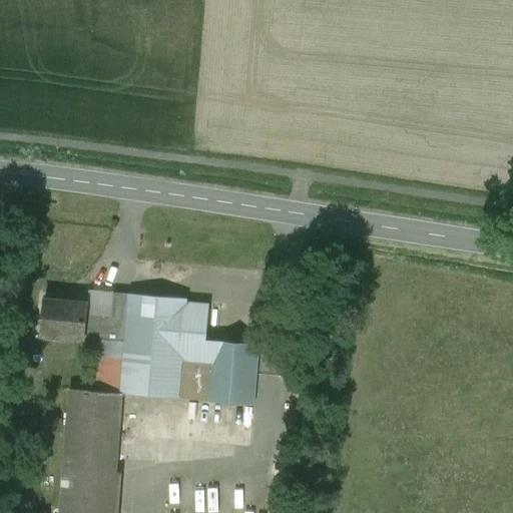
[(87,314),(112,316),(114,293),(89,290),(88,304),(87,314)]
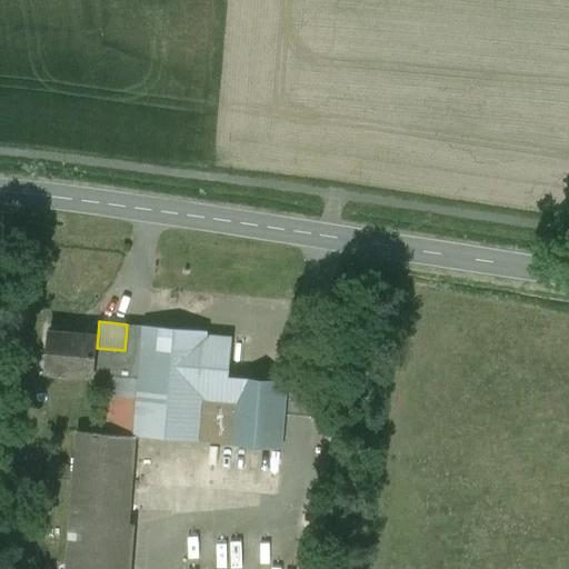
[(145,326),(127,325),(125,350),(142,351),(145,326)]
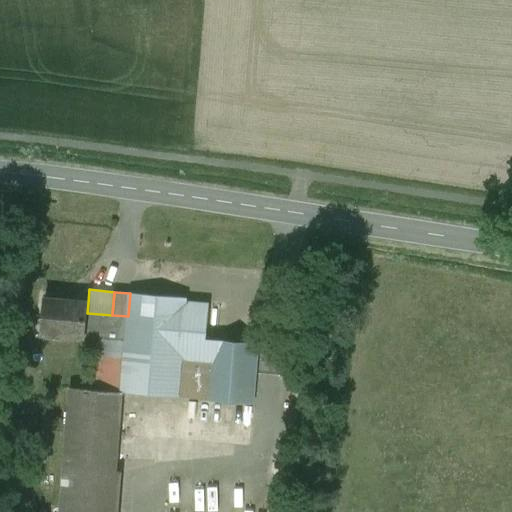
[(186,297),(130,293),(128,316),(126,334),(183,339),(186,302),(186,297)]
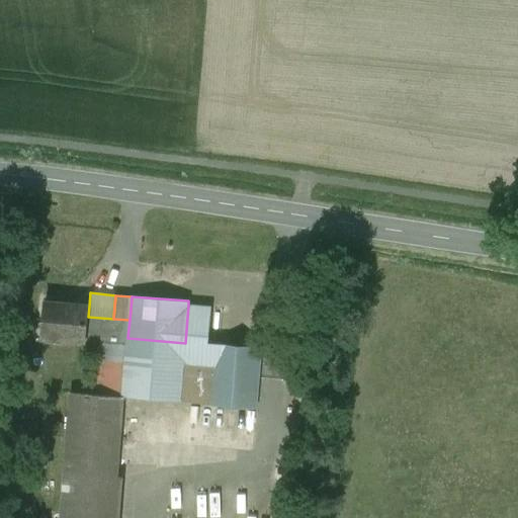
[(89,307),(46,303),(42,338),(86,341),(88,317),(89,307)]
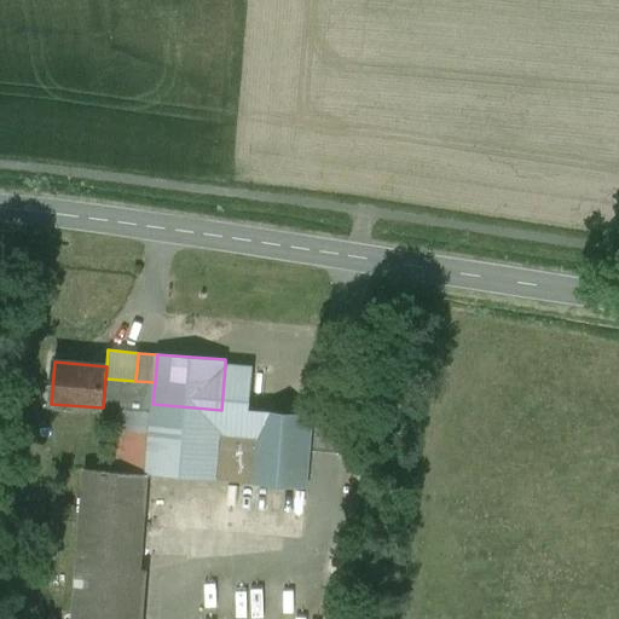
[(254,368),(225,365),(221,410),(258,412),(258,410),(250,409),(254,368)]
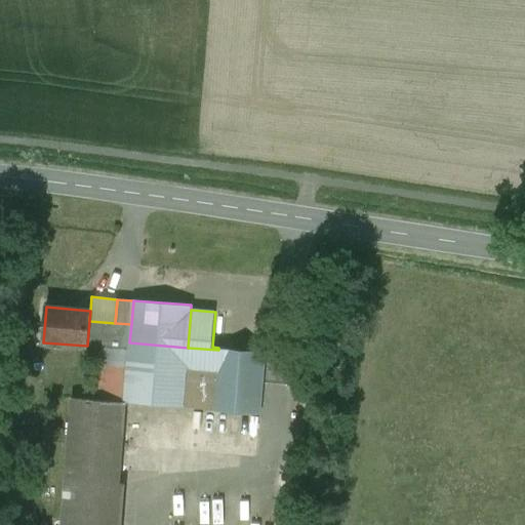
[(115,323),(89,321),(87,346),(104,348),(129,350),(129,342),(131,324),(115,323)]
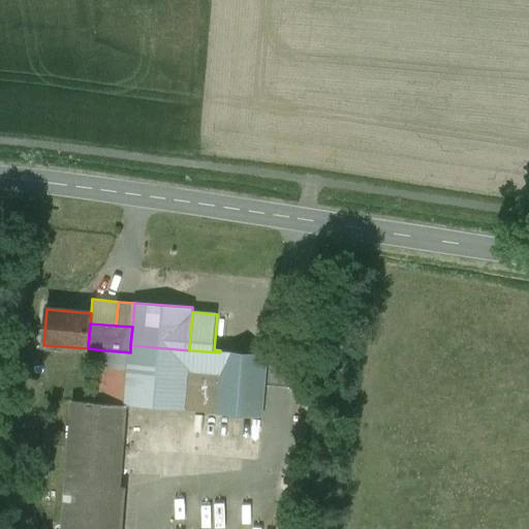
[(189,350),(130,345),(130,352),(126,405),(126,406),(128,406),(185,410),(188,373),(189,350)]
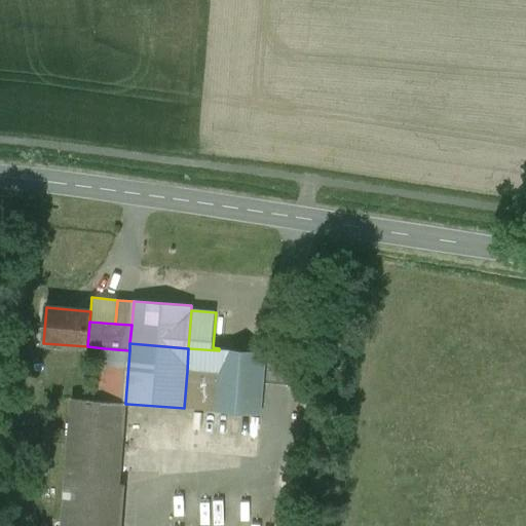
[(129,350),(104,348),(99,401),(125,403),(129,350)]
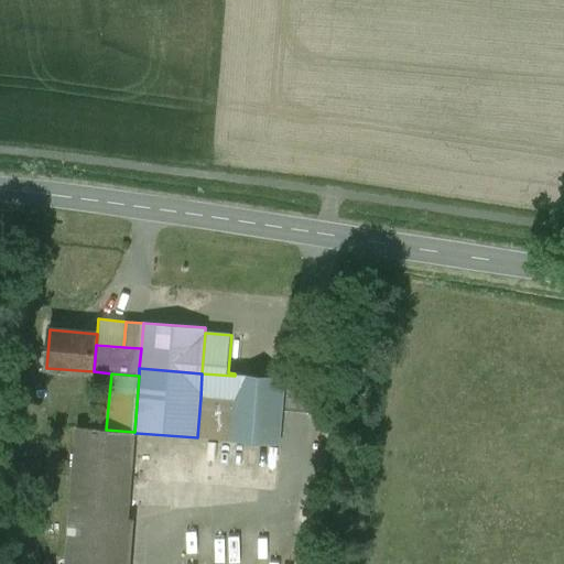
[(285,378),(235,373),(235,376),(202,373),(201,398),(232,401),(229,442),(280,445),(285,378)]
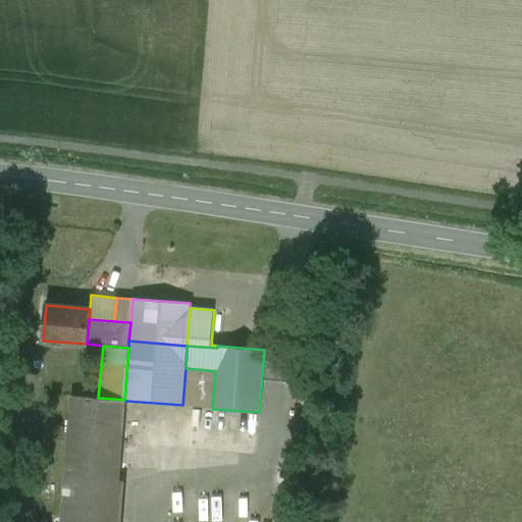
[(98,398),(71,395),(61,521),(119,521),(123,480),(119,479),(126,401),(124,401),(124,400),(98,398)]
